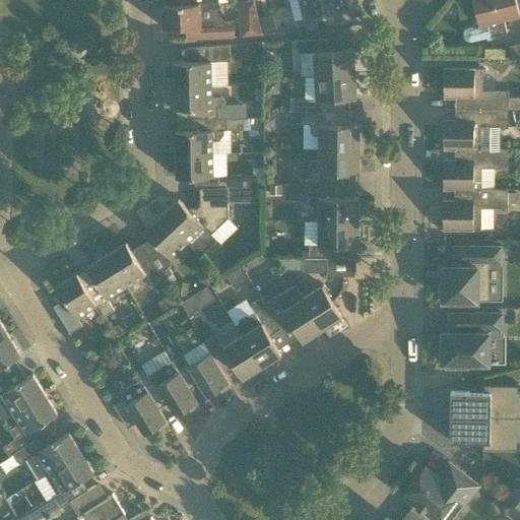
[(239,1),(240,36),(262,35),(254,0),(239,1)]
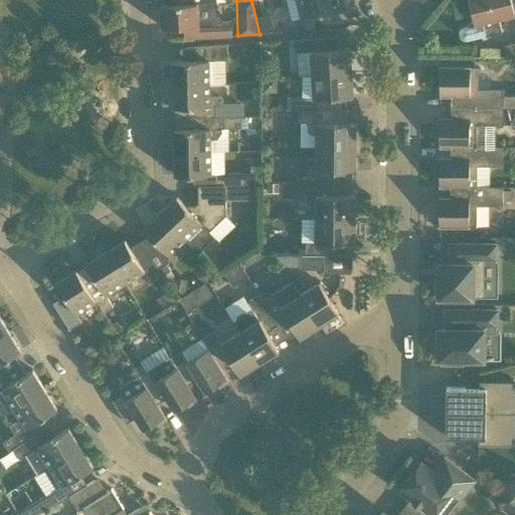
[(296,0),(304,30),(314,28),(311,16),(340,9),(337,0),(296,0)]
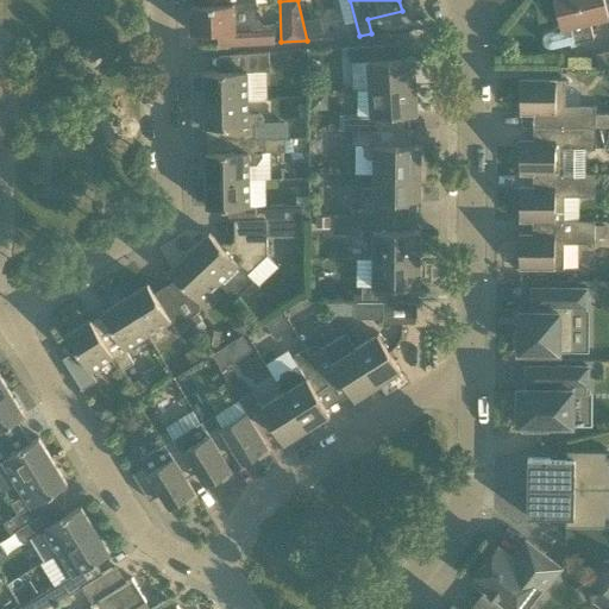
[(603,0),(553,0),(556,8),(550,10),(554,27),(546,30),(545,31),(542,35),(542,38),(542,42),(545,44),(547,46),(551,46),(559,45),(582,39),(594,37),(589,20),(608,16),(608,13),(603,0)]
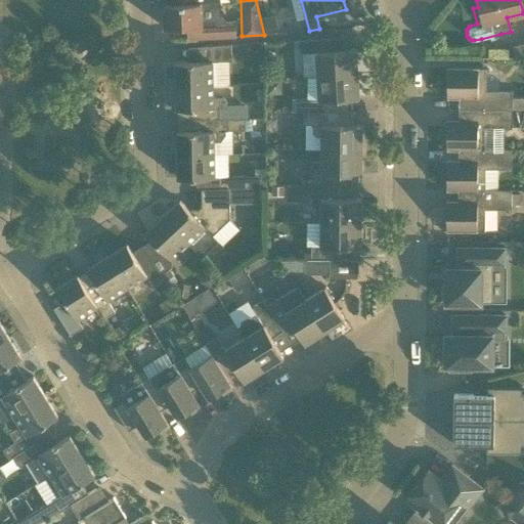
[(193,4),(163,5),(164,29),(186,28),(186,39),(195,39),(220,38),(236,37),(236,32),(237,32),(236,20),(226,20),(221,16),(220,2),(193,4)]
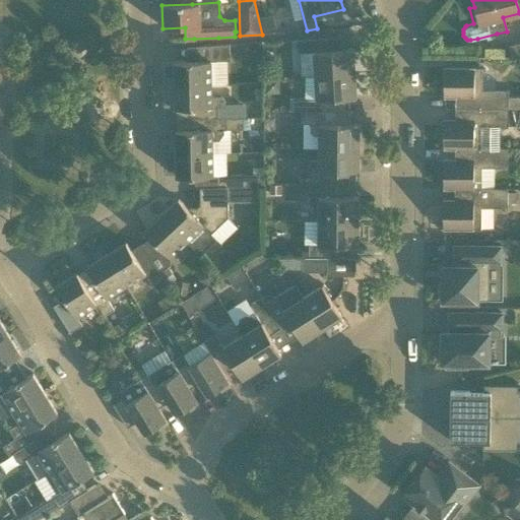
[(314,52),(315,75),(354,73),(352,49),(328,51),(328,39),(297,41),(298,53),(314,52)]
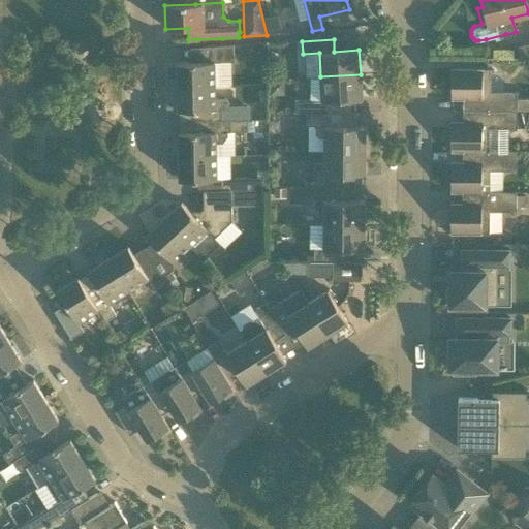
[(521,59),(528,58),(528,43),(518,47),(521,59)]
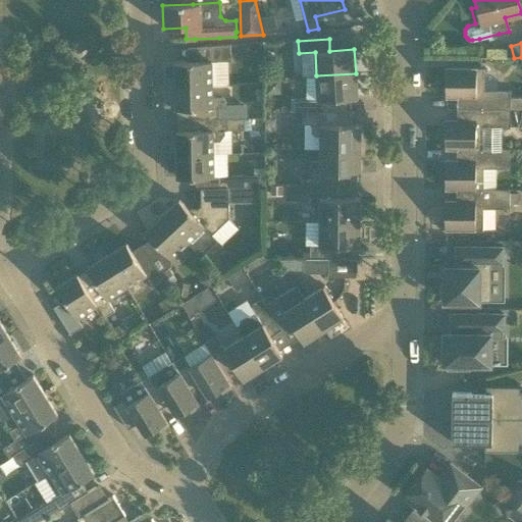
[(174,62),(175,85),(212,85),(211,61),(231,61),(230,45),(200,47),(200,61),(174,62)]
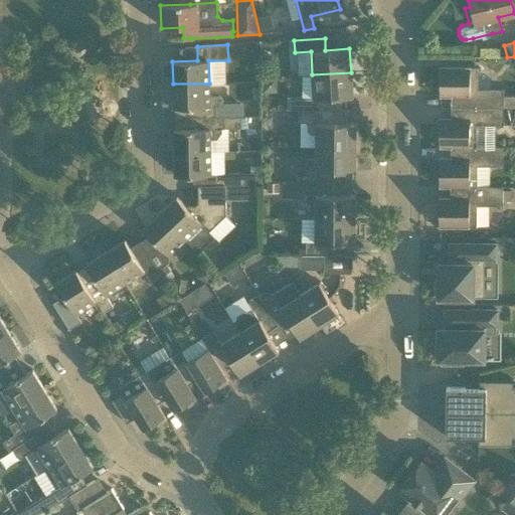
[(440,91),(440,98),(451,98),(451,108),(514,108),(514,96),(503,96),(503,90),(477,90),(477,67),(460,67),(440,66),(440,91)]
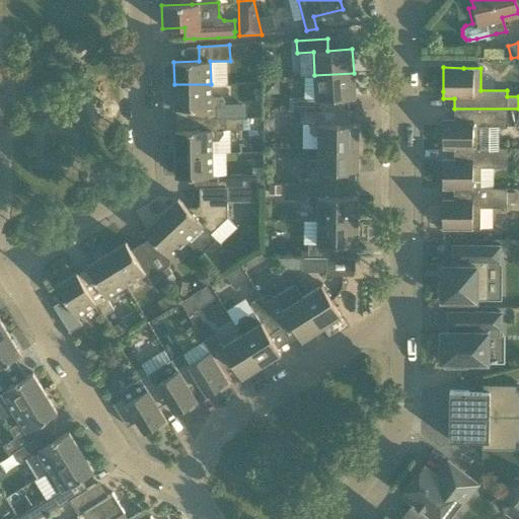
[(314,75),(304,76),(304,98),(300,97),(289,97),(289,110),(294,110),(300,110),(332,110),(332,98),(355,96),(354,73),(314,75)]
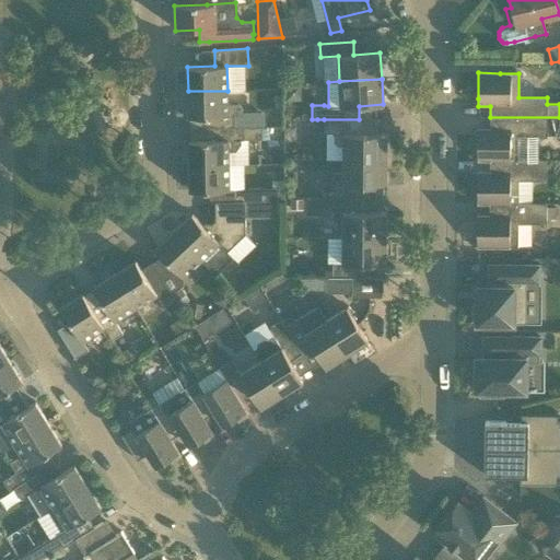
[(228,104),(228,91),(188,91),(188,116),(210,116),(211,128),(243,127),(243,111),(240,104),(228,104)]
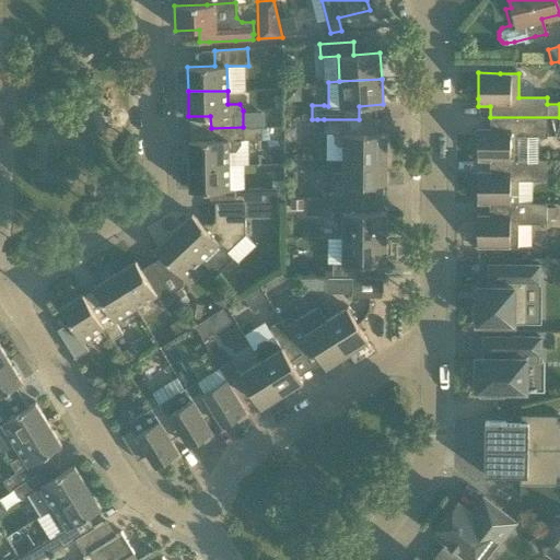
[(478,136),(477,160),(518,160),(518,138),(547,138),(547,136),(559,135),(559,117),(490,117),(490,128),(478,128),(478,136)]
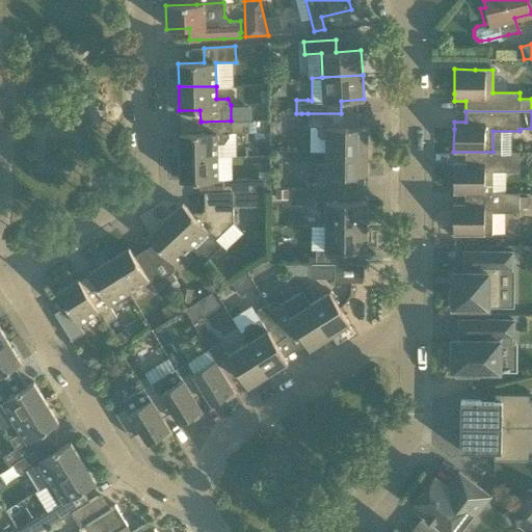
[(367,152),(367,128),(340,127),(341,113),(308,113),(308,127),(318,127),(318,135),(320,138),(326,138),(326,152),(367,152)]
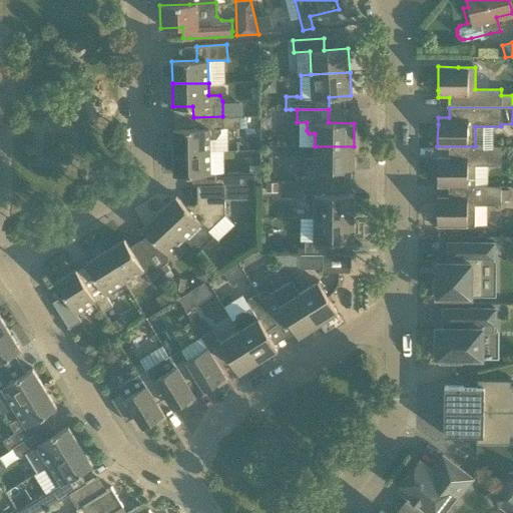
[(173,151),(209,151),(209,139),(215,138),(220,132),(220,128),(239,127),(239,116),(230,116),(222,116),(193,117),(193,128),(173,128),(173,151)]
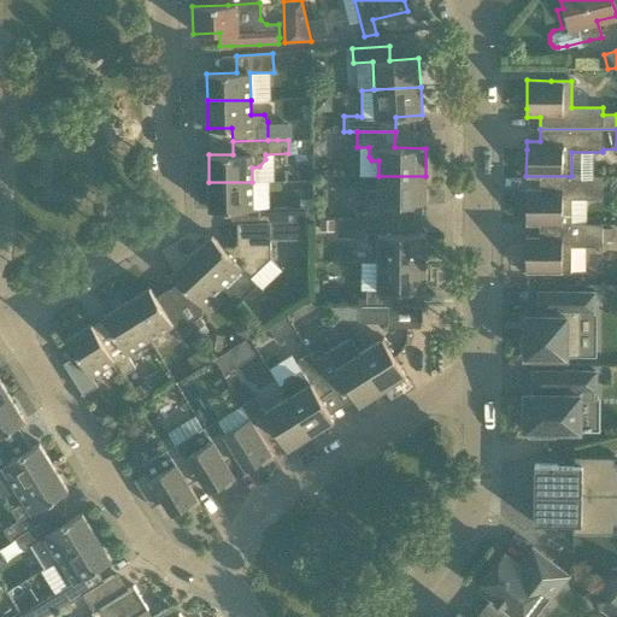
[(366,218),(397,219),(397,205),(425,205),(425,176),(378,176),(378,191),(366,191),(366,218)]
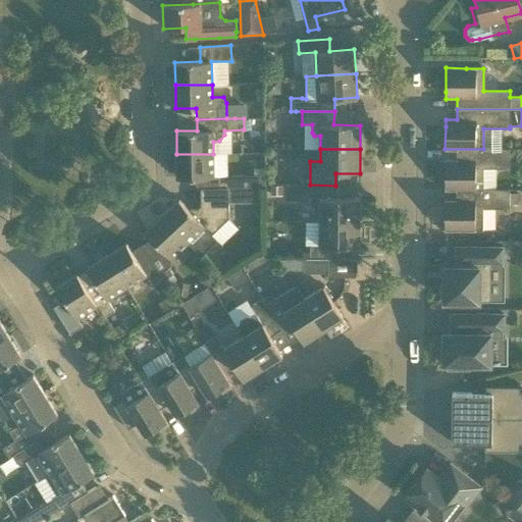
[(445,166),(445,190),(483,190),(483,168),(510,168),(510,149),(483,149),(445,149),(445,150),(457,150),(457,160),(445,159),(445,166)]
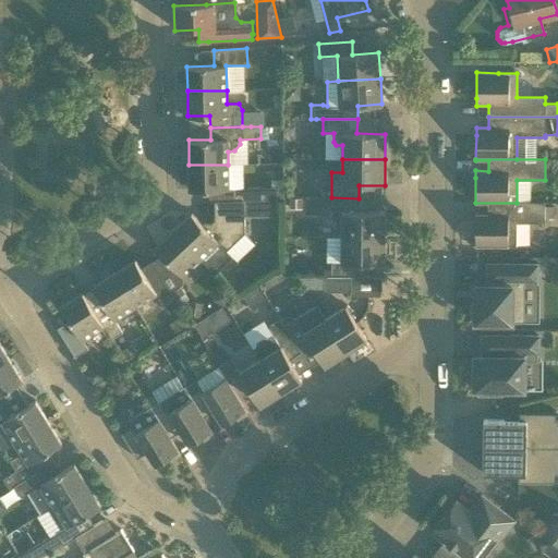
[(189,165),(189,190),(228,189),(234,189),(234,201),(243,201),(284,201),(283,187),(243,189),(243,164),(228,165),(189,165)]
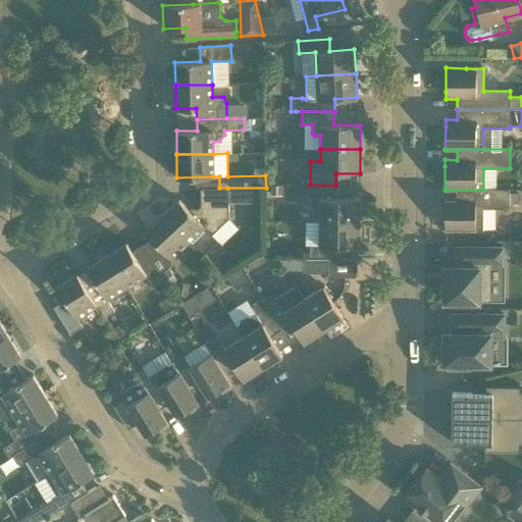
[(310,185),(310,198),(310,203),(315,209),(319,209),(319,221),(359,222),(359,198),(335,198),(335,186),(310,185)]
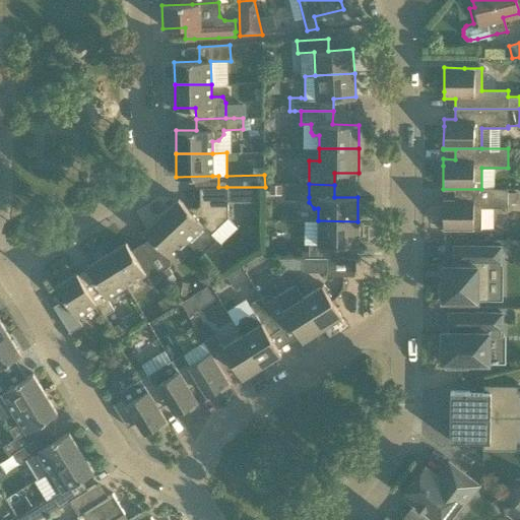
[(187,241),(198,254),(214,239),(209,235),(228,217),(226,187),(218,187),(201,188),(202,206),(193,214),(178,199),(161,214),(187,241)]
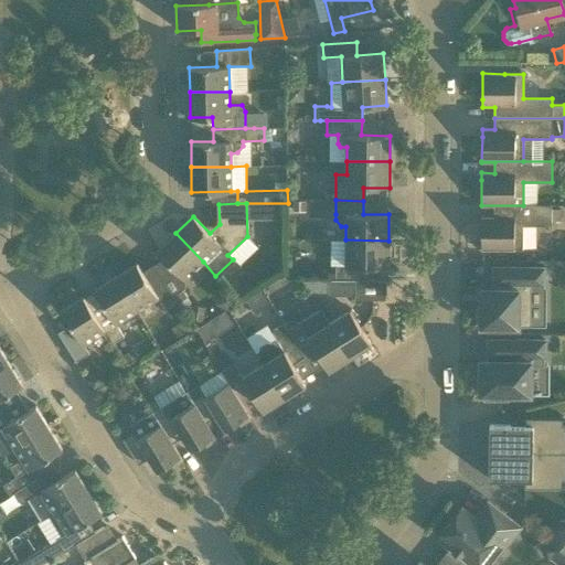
[(481,224),(481,249),(503,249),(522,251),(522,226),(551,226),(551,222),(561,222),(561,210),(551,209),(551,205),(523,205),(481,205),(481,206),(493,206),(493,216),(481,216),(481,224)]
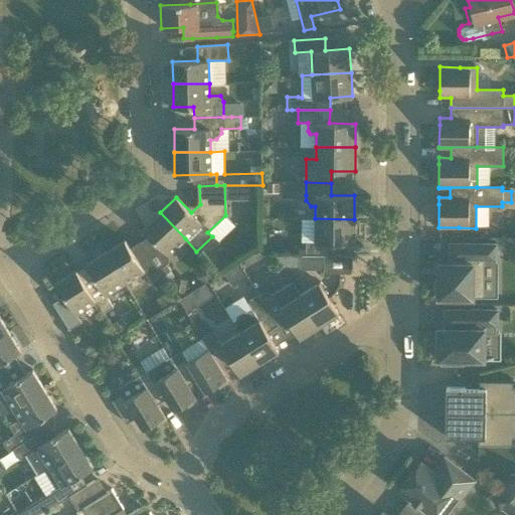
[(160,212),(143,228),(168,254),(185,238),(160,212)]
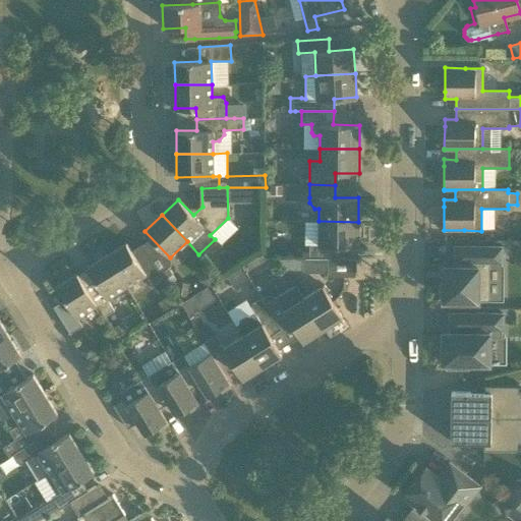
[(319,221),(319,245),(309,245),(308,257),(327,258),(335,258),(335,245),(358,245),(358,222),(319,221)]
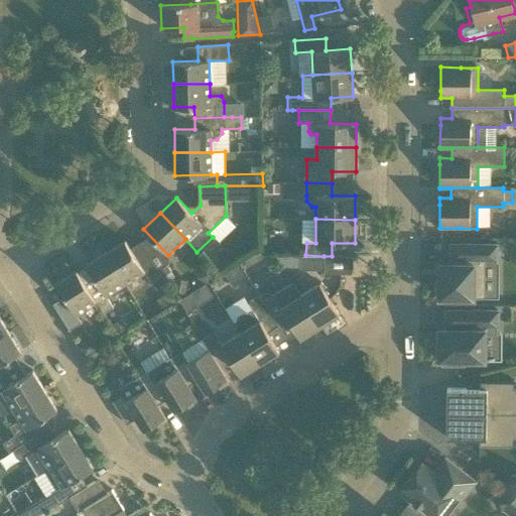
[(105,253),(125,283),(144,271),(135,258),(125,241),(105,253)]
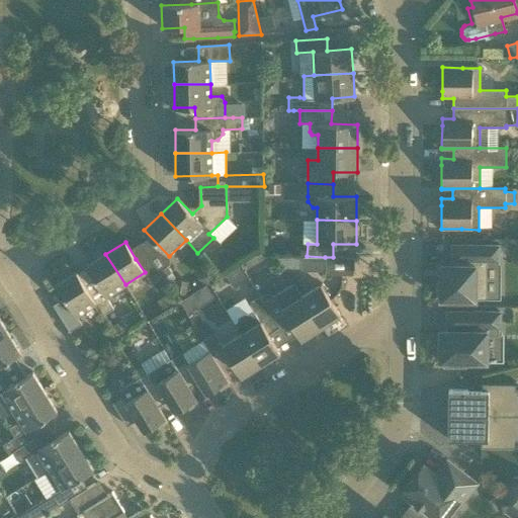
[(437,282),(437,295),(440,295),(440,299),(475,299),(475,298),(486,298),(486,262),(499,262),(499,245),(451,245),(451,262),(452,262),(452,265),(440,265),(440,282),(437,282)]
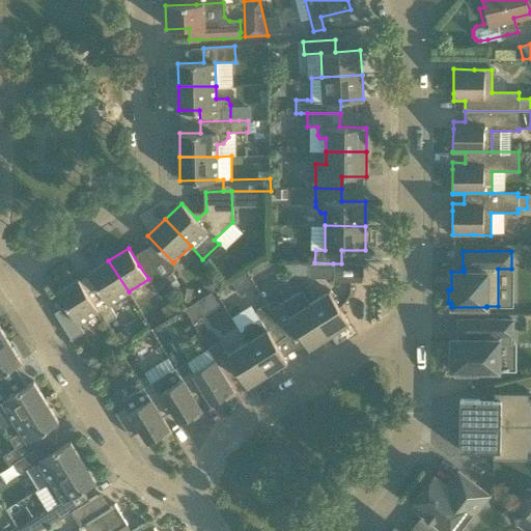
[(89,297),(99,310),(106,323),(116,316),(111,309),(108,304),(129,291),(108,260),(88,273),(100,290),(89,297)]
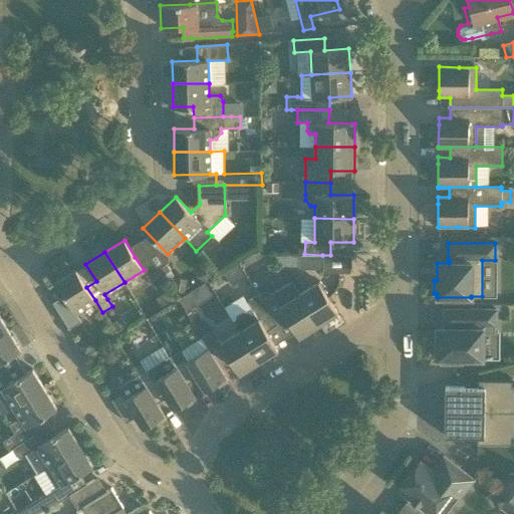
[(322,255),(322,273),(350,273),(350,255),(330,255),(322,255)]
